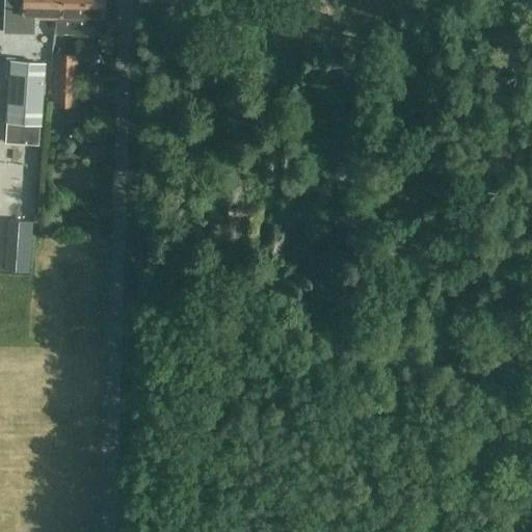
[(33,31),(33,17),(55,18),(55,0),(4,0),(4,31),(33,31)]
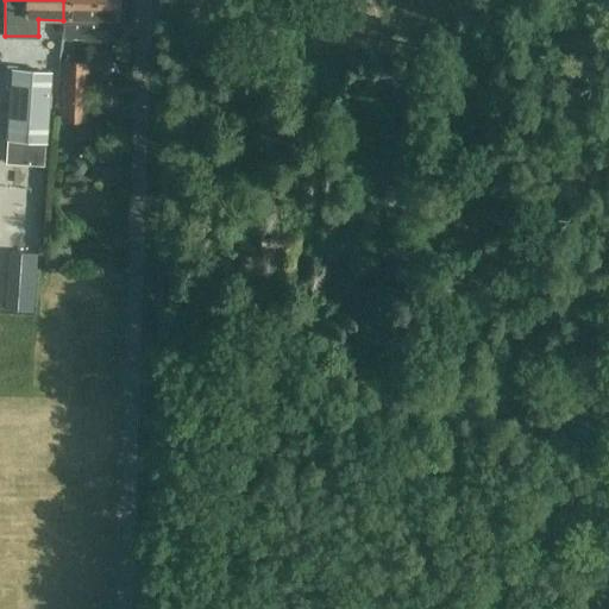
[(63,0),(63,20),(62,37),(121,38),(123,10),(118,10),(118,0),(63,0)]
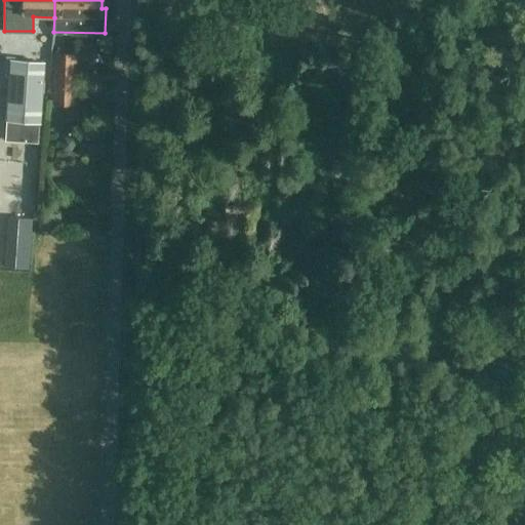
[(76,52),(52,51),(50,104),(74,105),(76,52)]
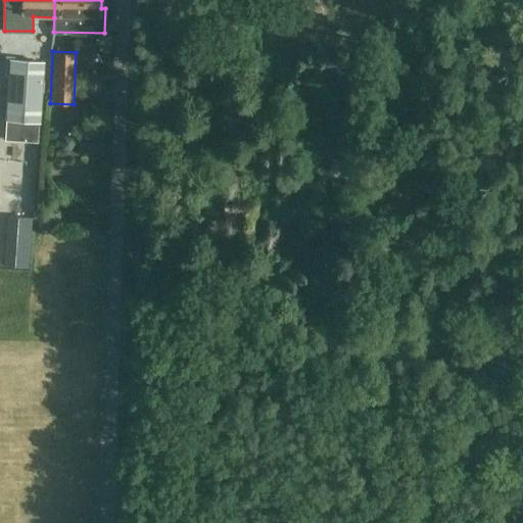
[(44,61),(10,59),(7,117),(40,120),(44,61)]
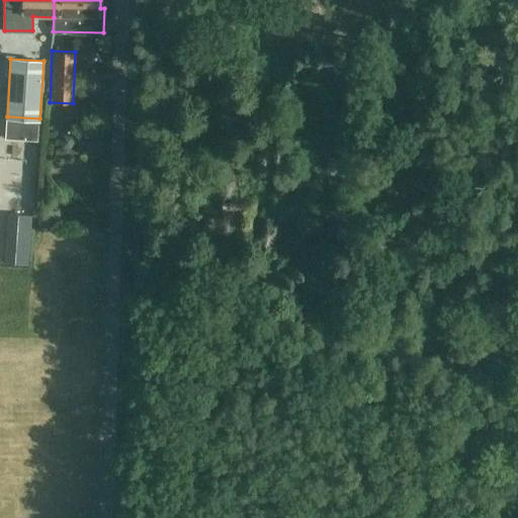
[(25,216),(25,200),(6,200),(6,216),(25,216)]
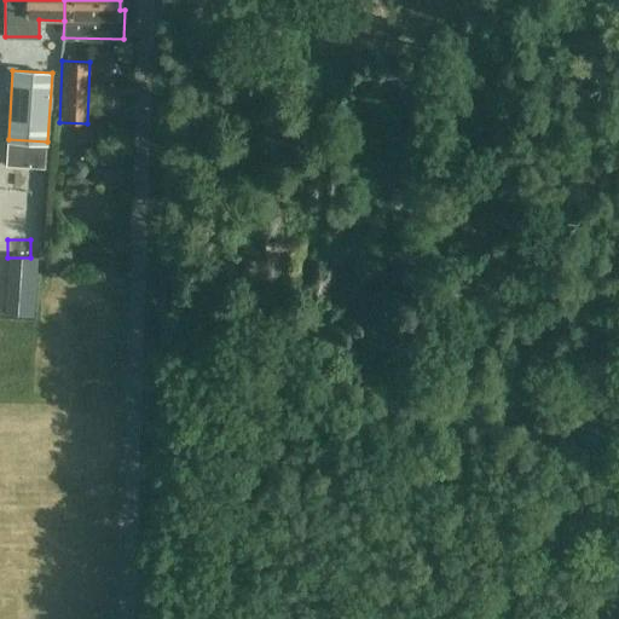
[(374,340),(371,357),(400,359),(401,342),(374,340)]
